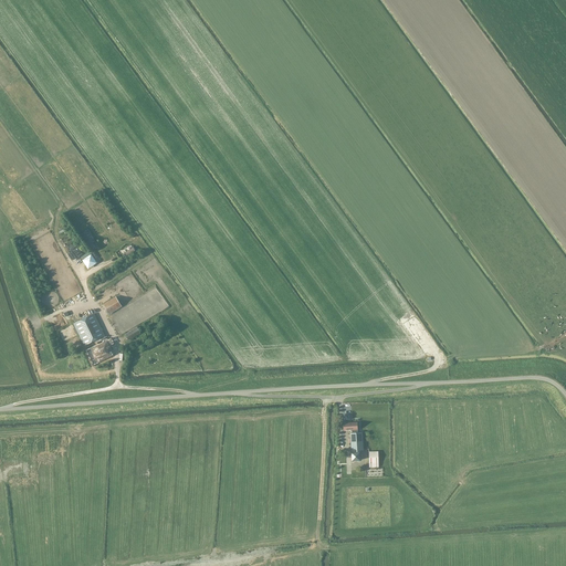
[(86,231),(82,234),(90,244),(93,242),(86,231)]
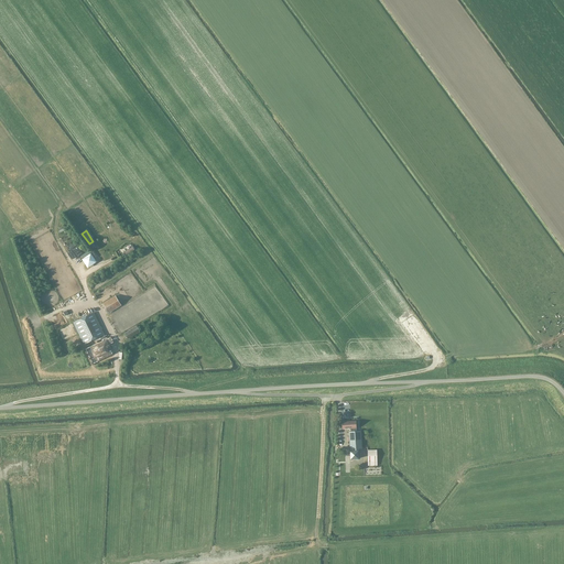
[(115,296),(104,303),(109,313),(120,306),(115,296)]
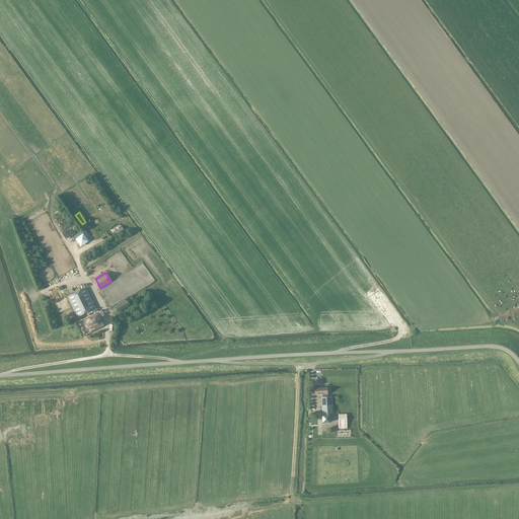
[(102,321),(97,312),(94,314),(92,310),(95,308),(86,288),(67,297),(77,317),(86,313),(88,317),(78,321),(85,336),(104,326),(102,322),(102,321)]
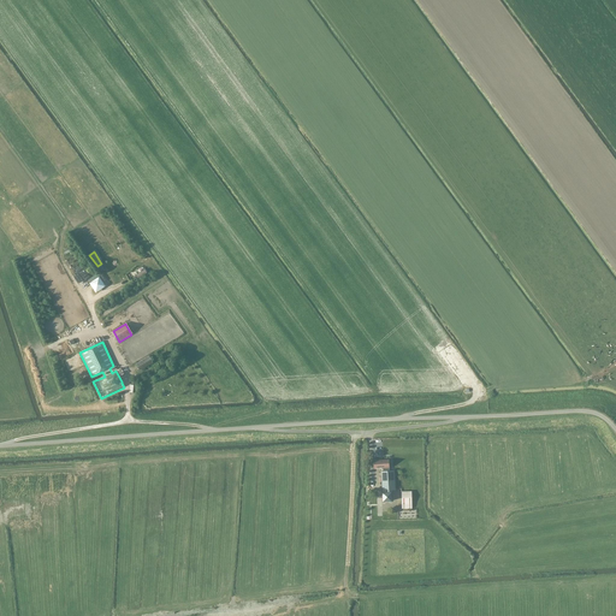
[(149,356),(136,363),(140,371),(153,363),(149,356)]
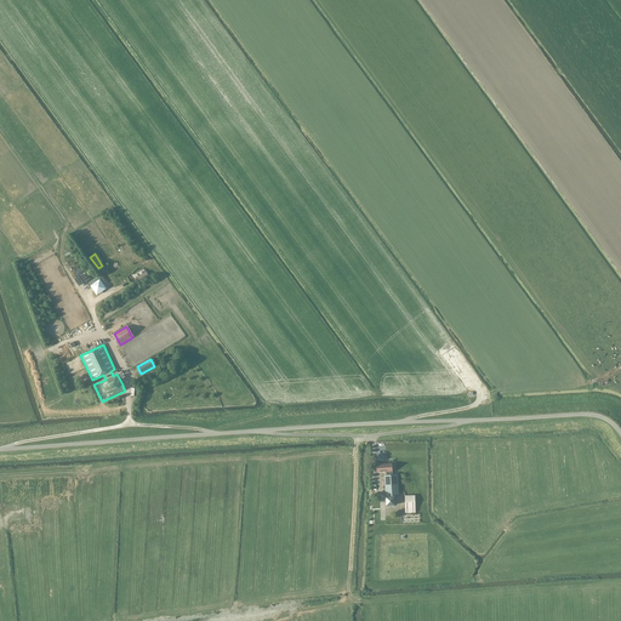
[(397,476),(392,476),(386,476),(385,476),(386,506),(396,505),(394,494),(398,494),(397,476)]
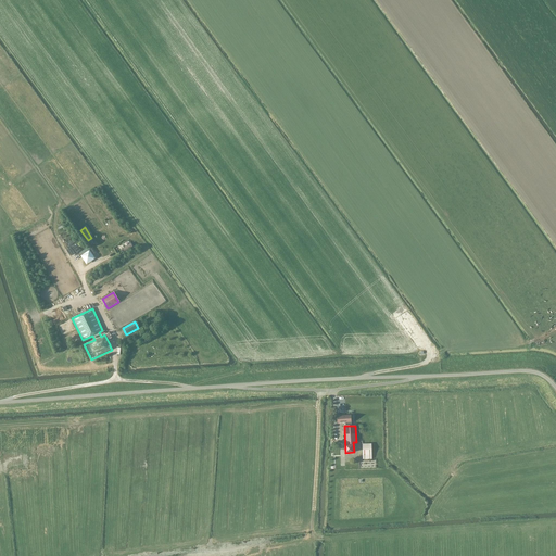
[(363,455),(371,455),(371,449),(371,445),(363,445),(363,449),(363,455)]
